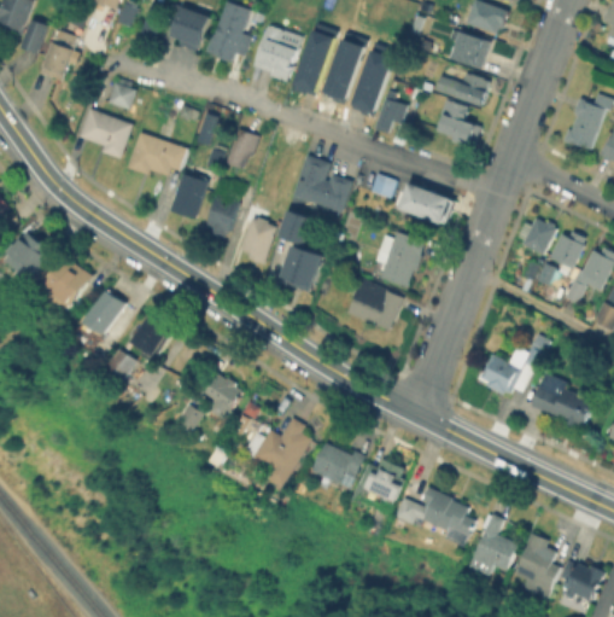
[(0,19),(3,13),(0,12),(5,0),(35,0),(22,33),(0,23),(0,19)]
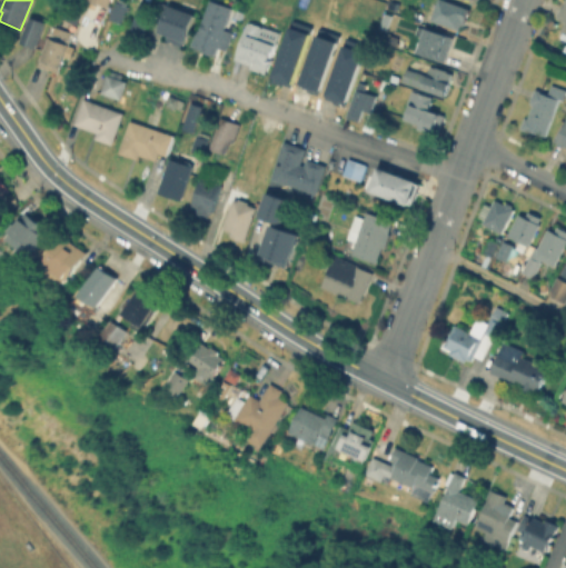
[(108,0),(105,9),(85,0),(108,0)]
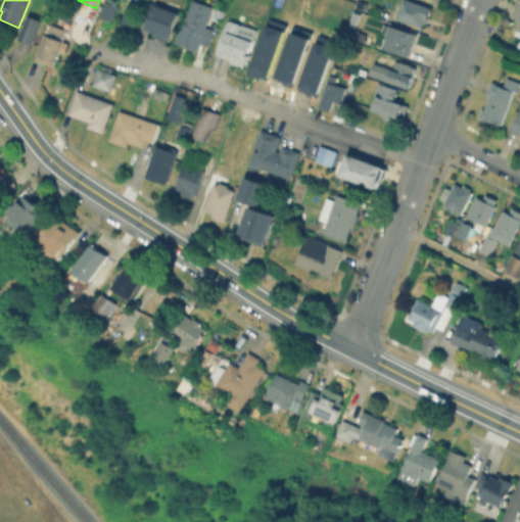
[(402,0),(407,0),(431,10),(423,31),(394,18),(402,0)]
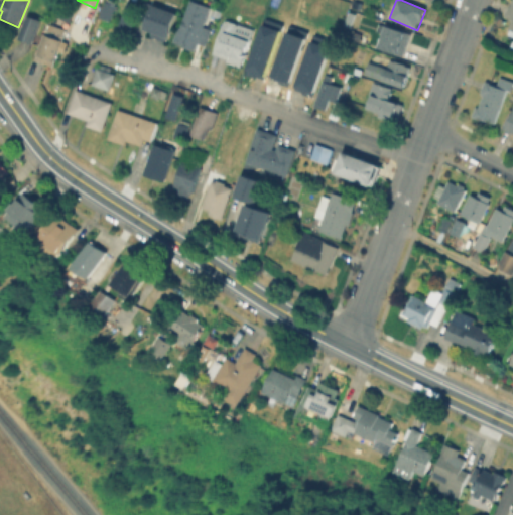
[(504,16),(511,0),(512,0),(512,33),(506,30),(510,20),(504,16)]
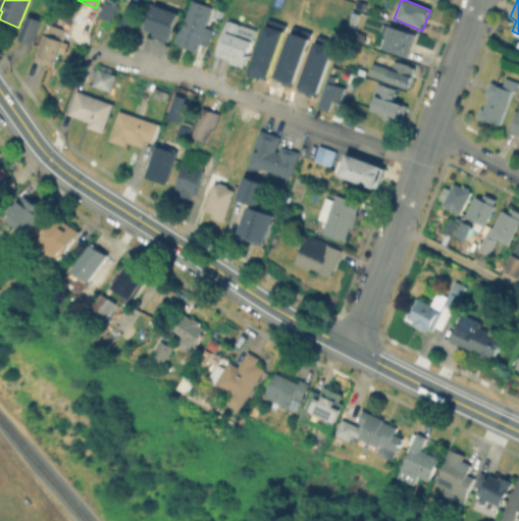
[(191,1),(211,9),(204,29),(211,32),(205,47),(197,44),(194,52),(174,45),(191,1)]
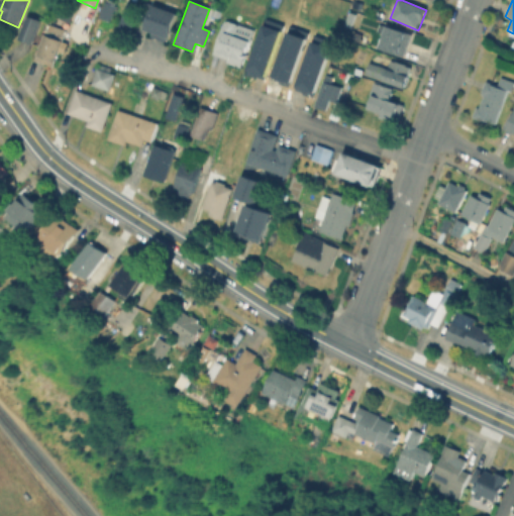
[(104,2),(114,6),(107,22),(98,18),(104,2)]
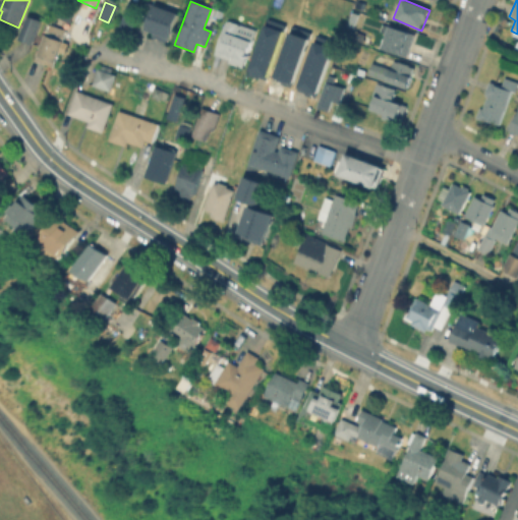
[(139,8),(125,40),(114,35),(128,3),(139,8)]
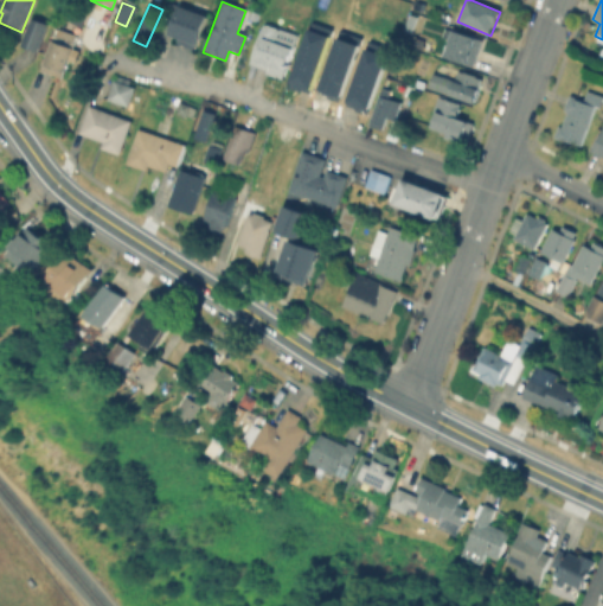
[(179,7),(209,18),(199,44),(170,33),(179,7)]
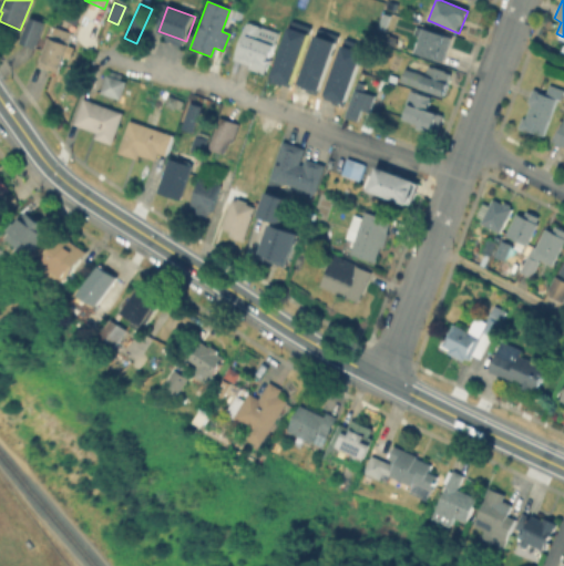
[(30,19),(42,24),(32,49),(19,43),(30,19)]
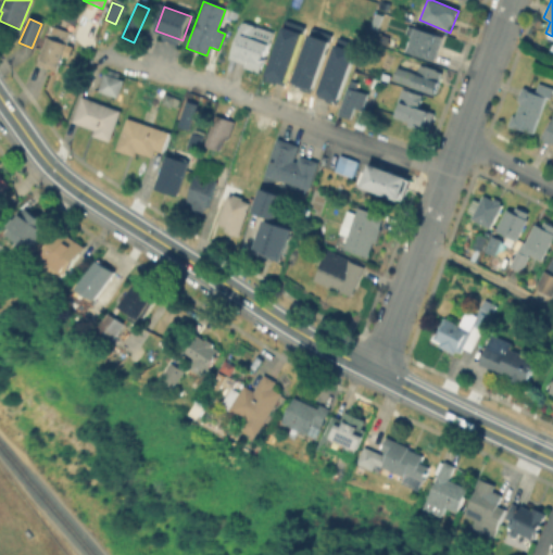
[(281,21),(301,27),(280,85),(272,82),(271,83),(261,79),(281,21)]
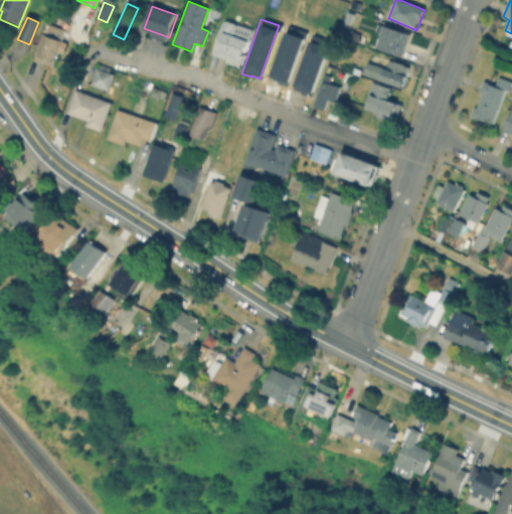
[(240,59),(238,66),(210,56),(223,21),(251,31),(240,59)]
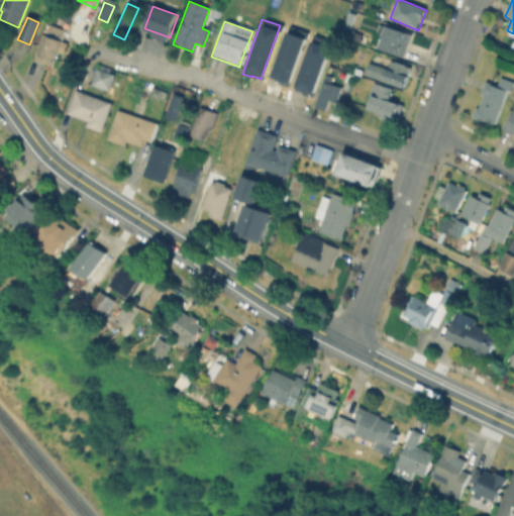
[(305,31),(287,24),(268,78),(276,81),(275,82),(285,86),(305,31)]
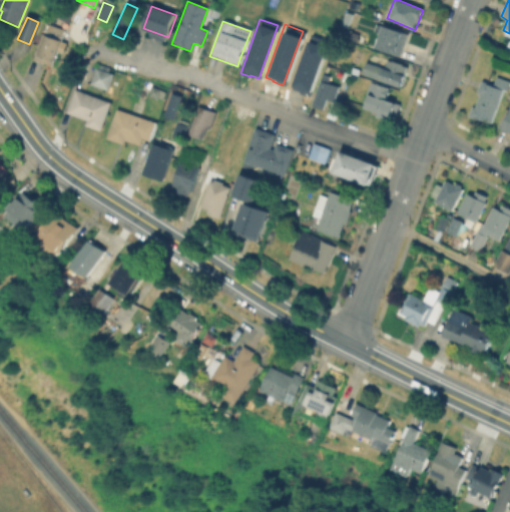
[(60,40),(51,66),(35,61),(47,26),(63,31),(60,40)]
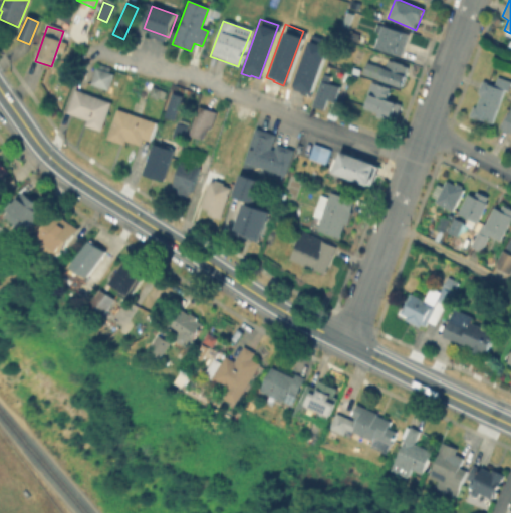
[(376,48),(385,27),(408,35),(401,56),(376,48)]
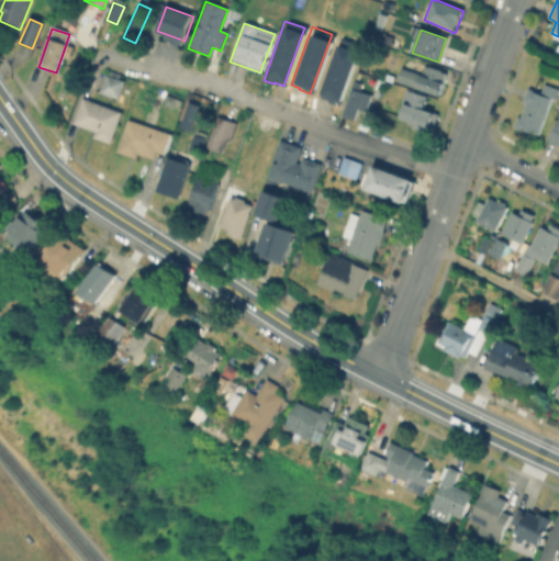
[(358,45),(338,37),(316,97),(325,100),(325,102),(336,105),(358,45)]
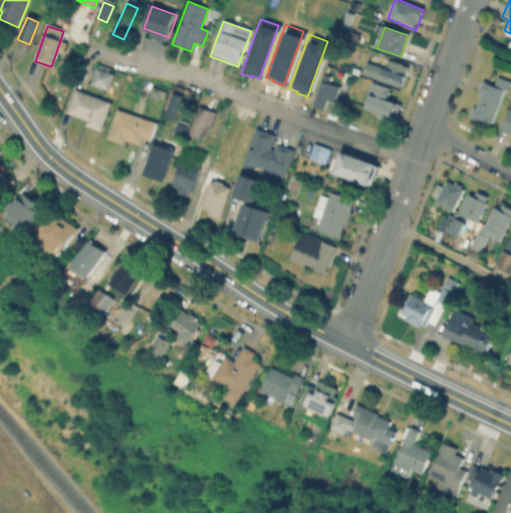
[(394,62),(408,67),(401,85),(379,77),(378,80),(362,74),(367,62),(386,69),(389,60),(394,62)]
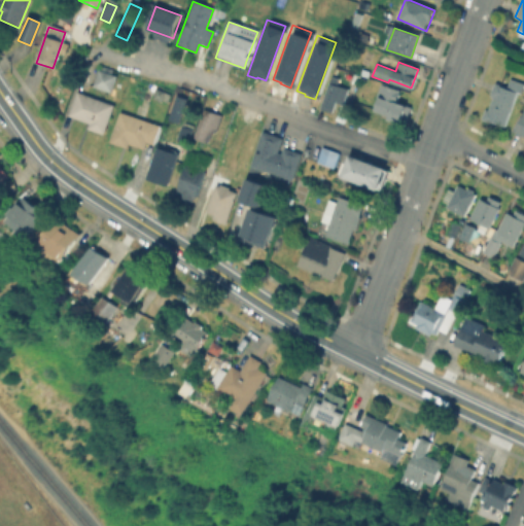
[(98,70),(115,76),(109,93),(92,86),(98,70)]
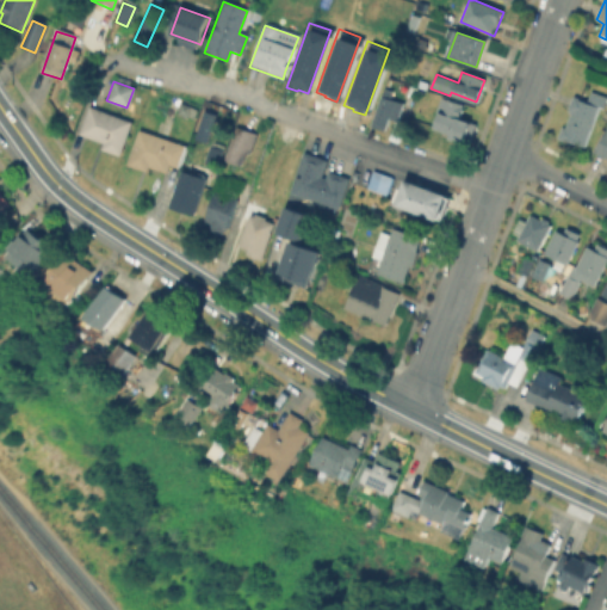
[(416,87),(403,125),(388,118),(383,133),(371,128),(382,96),(384,90),(391,93),(390,98),(402,103),(409,85),(416,87)]
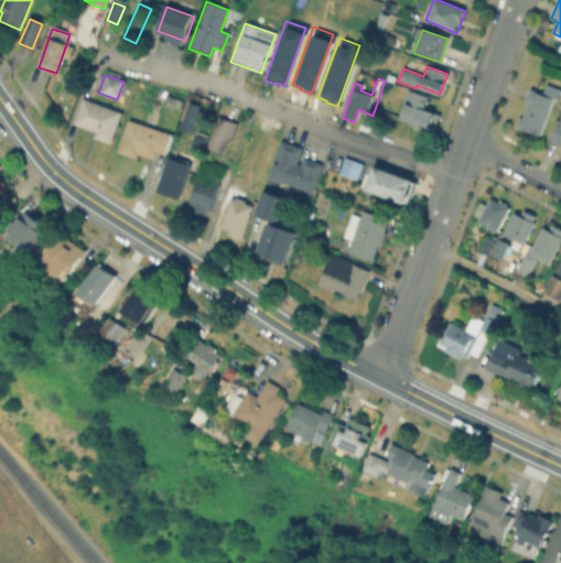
[(516,127),(514,126),(517,117),(520,118),(526,105),(522,104),(528,89),(542,95),(546,85),(560,90),(556,101),(552,100),(538,136),(516,127)]
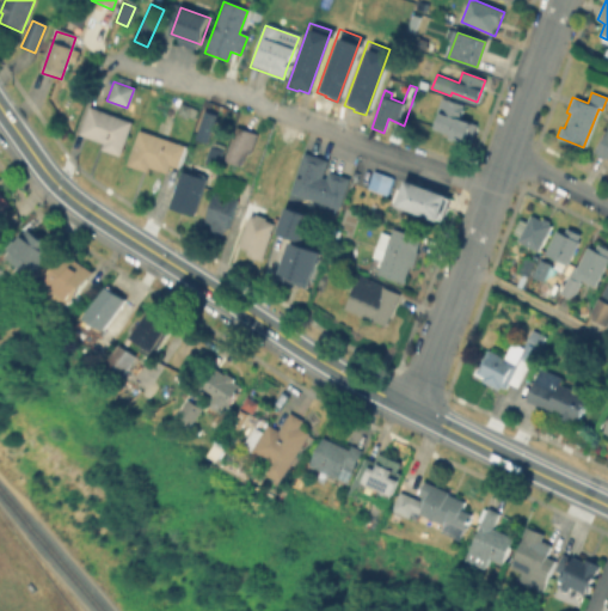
[(447,135),(434,130),(441,110),(438,109),(442,98),(466,107),(461,120),(477,124),(470,146),(446,138),(447,135)]
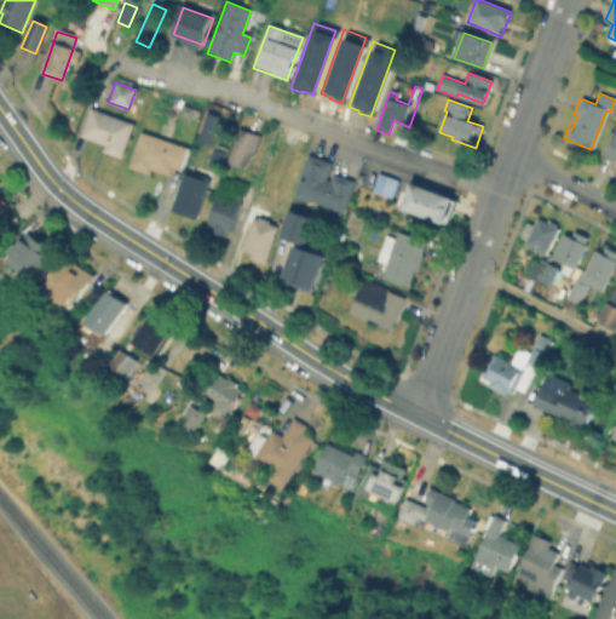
[(179,114),(182,104),(193,108),(190,118),(179,114)]
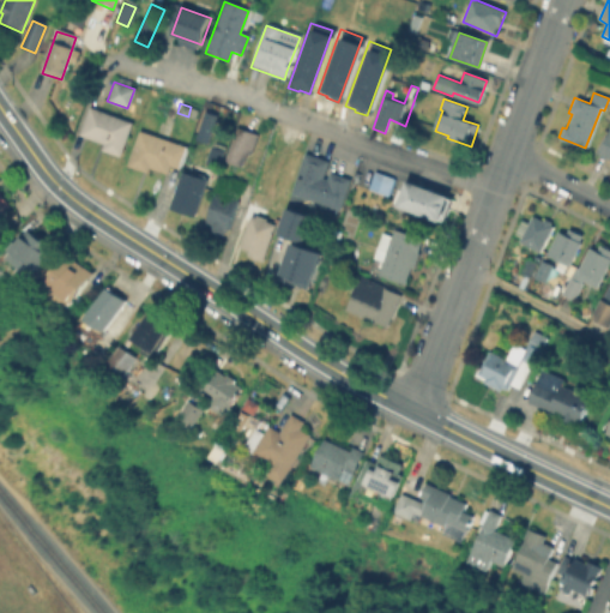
[(79,136),(89,107),(132,124),(119,157),(101,151),(103,144),(79,136)]
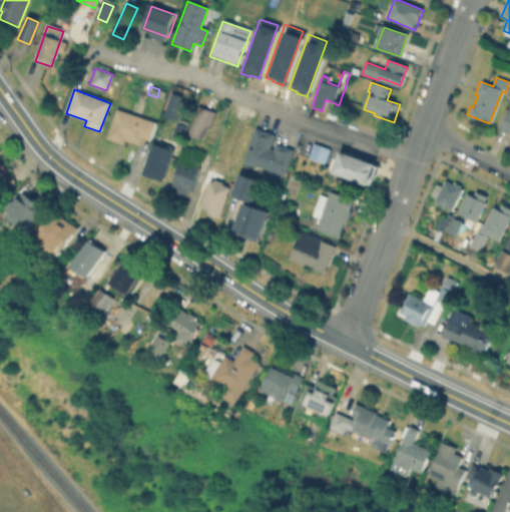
[(158,116),(166,92),(177,96),(169,119),(158,116)]
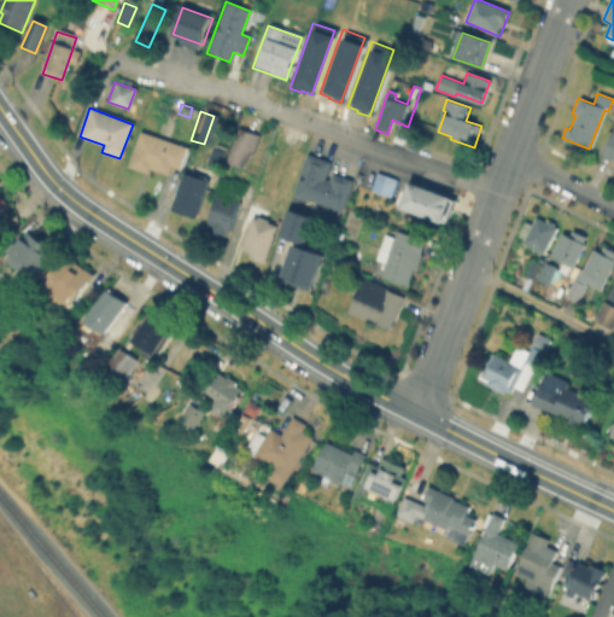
[(239,169),(243,153),(249,156),(255,134),(233,128),(222,164),(239,169)]
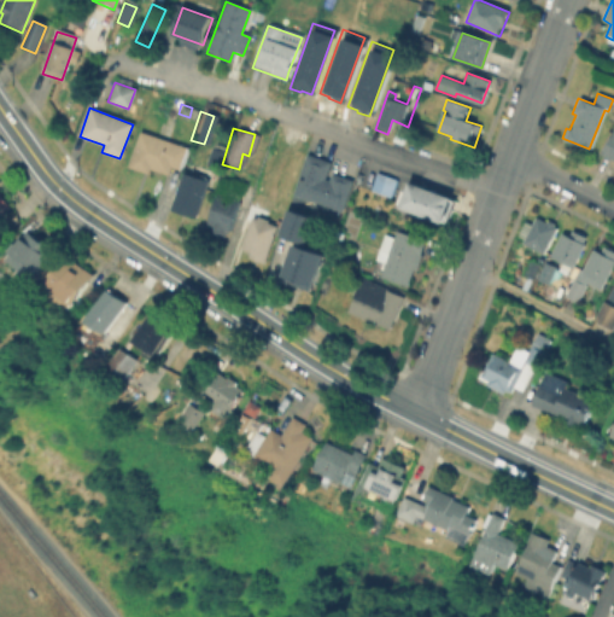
[(613,129),(613,162),(601,156),(613,129)]
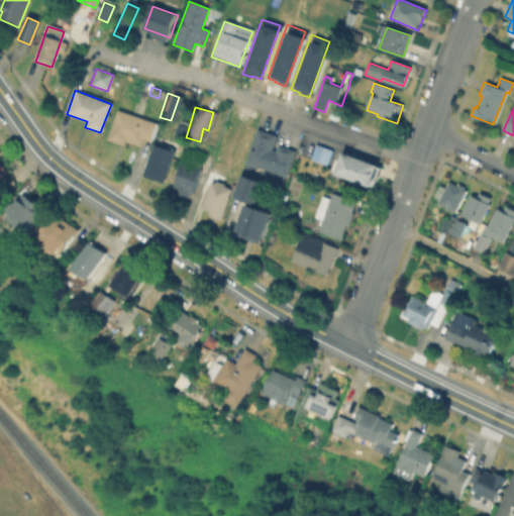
[(107,140),(117,111),(157,124),(149,143),(142,141),(140,147),(125,142),(124,146),(107,140)]
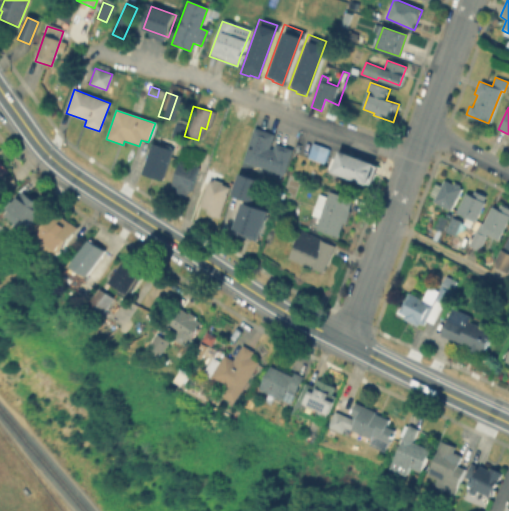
[(186,127),(181,139),(182,139),(181,141),(171,137),(176,123),(186,127)]
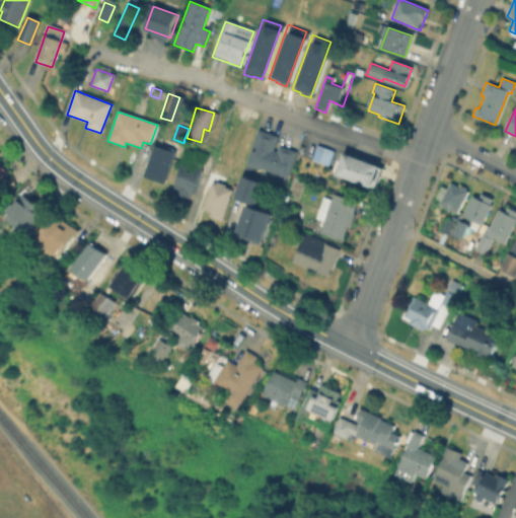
[(278,137),(275,146),(274,151),(276,152),(278,147),(295,152),(287,177),(247,164),(259,131),(278,137)]
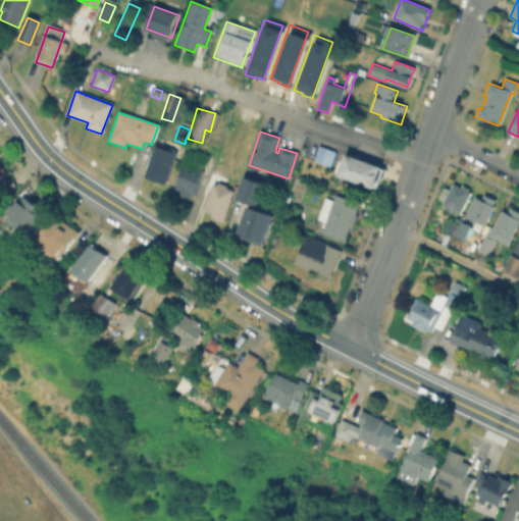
[(155,146),(175,153),(164,185),(144,177),(155,146)]
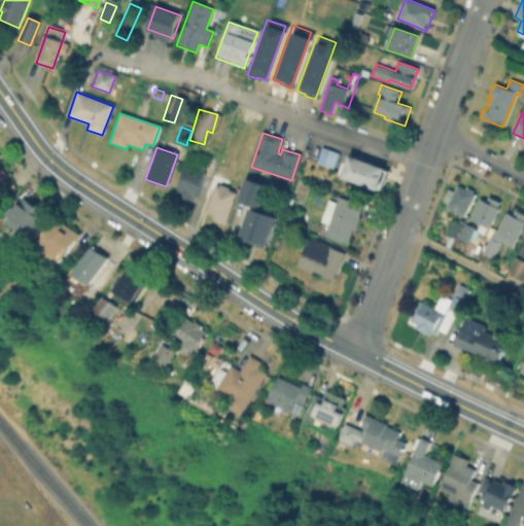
[(334,151),(316,147),(312,163),(330,167),(334,151)]
